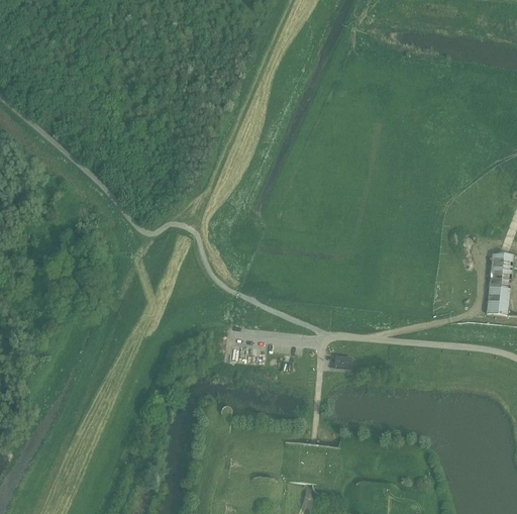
[(493,252),(486,312),(508,315),(514,254),(493,252)]
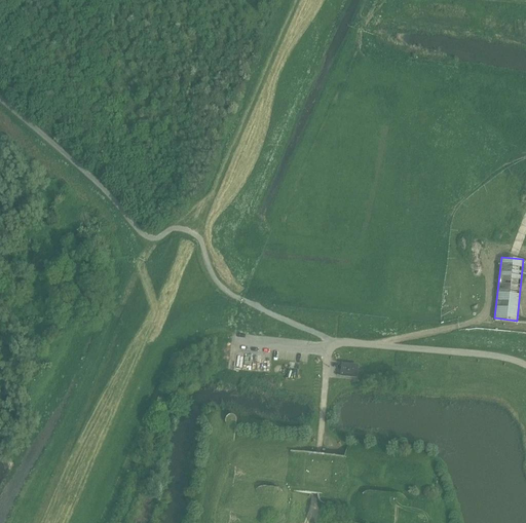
[(525,259),(523,259),(517,321),(525,321),(525,259)]
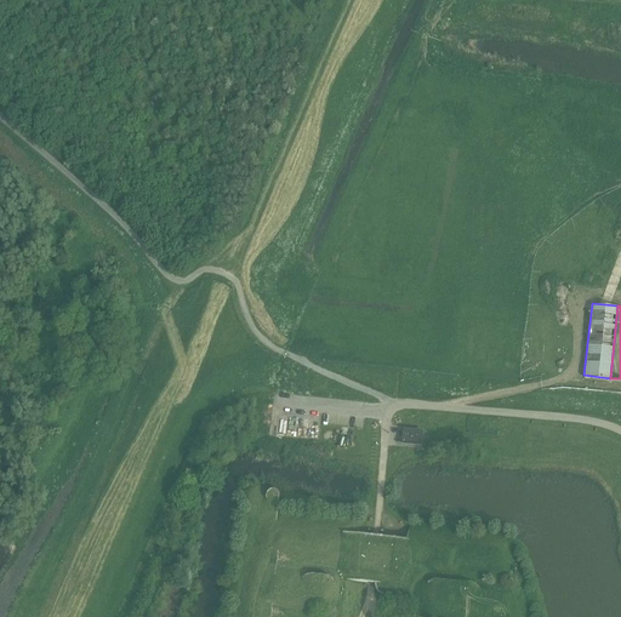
[(420,443),(421,429),(404,427),(403,440),(420,443)]
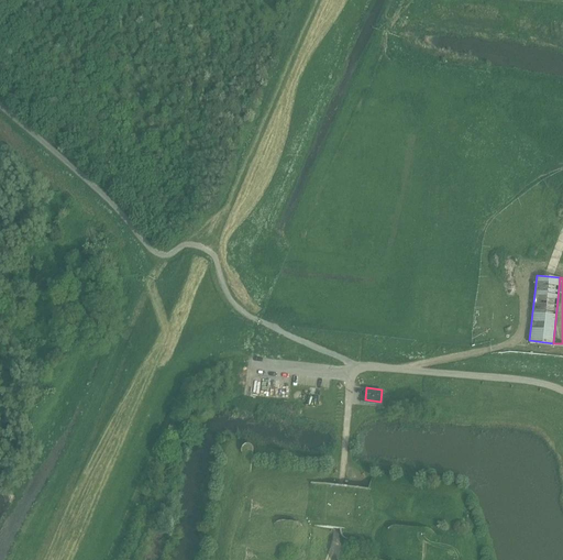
[(253,495),(252,495),(249,518),(251,518),(252,508),(253,509),(257,514),(258,515),(260,515),(261,514),(262,512),(263,511),(263,508),(263,506),(263,504),(263,503),(262,502),(262,501),(261,500),(260,500),(254,504),(253,504),(252,504),(253,495)]
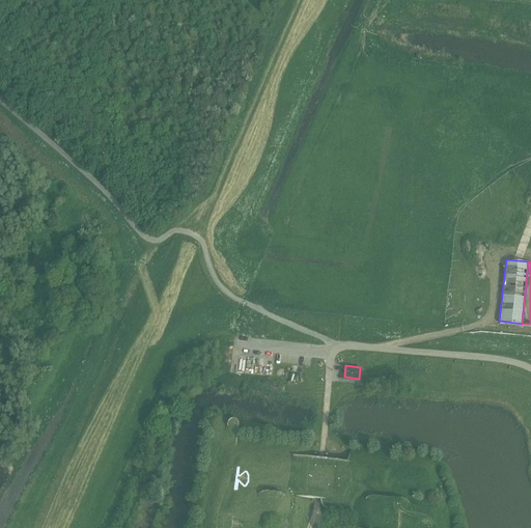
[(383,495),(382,502),(396,504),(396,496),(396,495),(383,494),(383,495)]
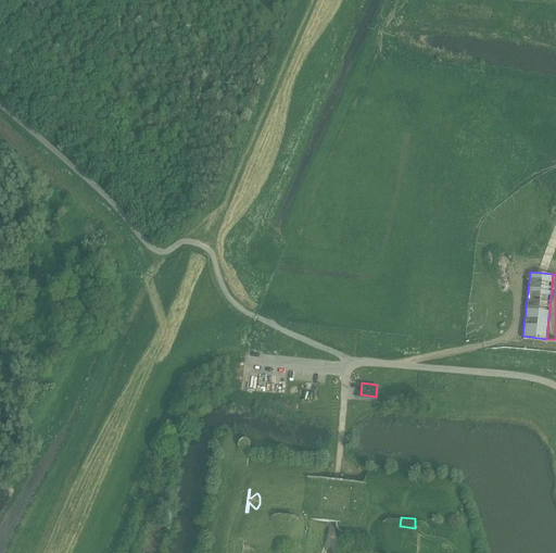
[(245,538),(243,538),(241,552),(243,552),(244,551),(245,551),(247,552),(254,552),(255,552),(255,551),(255,549),(255,547),(254,544),(254,543),(253,542),(252,542),(251,542),(247,547),(245,547),(244,547),(245,538)]
